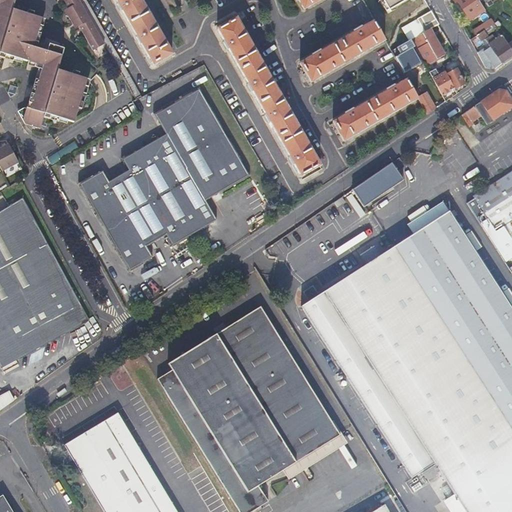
[(24,60),(26,63),(31,47),(37,49),(38,42),(33,39),(39,16),(34,15),(35,10),(28,9),(27,13),(12,9),(11,7),(13,6),(15,0),(0,0),(0,58),(3,59),(7,50),(14,52),(13,57),(24,60)]
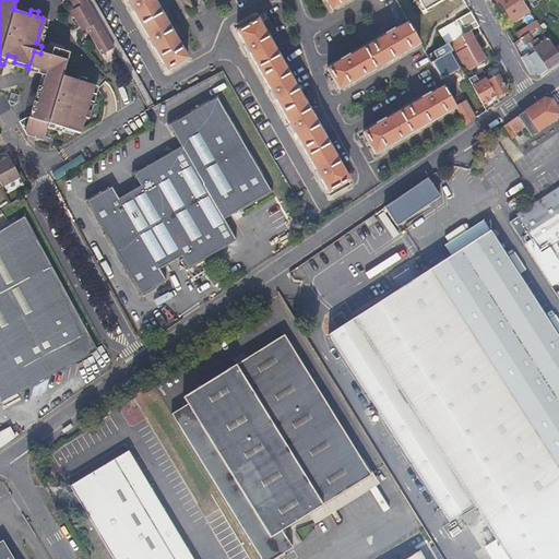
[(99,22),(86,0),(69,0),(69,1),(74,10),(72,15),(78,25),(84,26),(91,36),(99,39),(96,47),(102,55),(115,47),(99,22)]
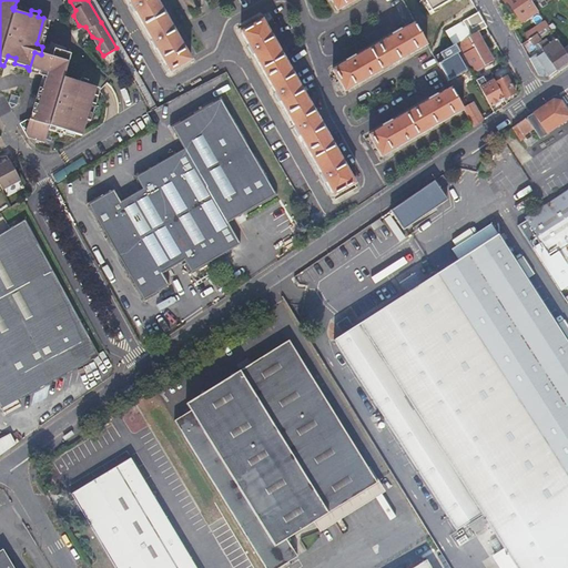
[(152,107),(156,104),(97,0),(88,0),(101,22),(117,48),(152,107)]
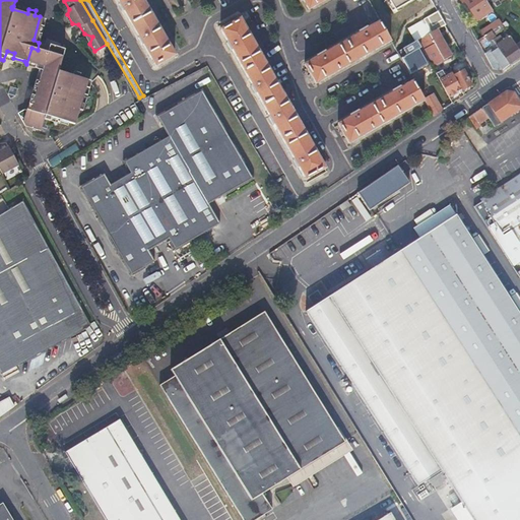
[(119,0),(155,63),(178,52),(146,0),(119,0)]
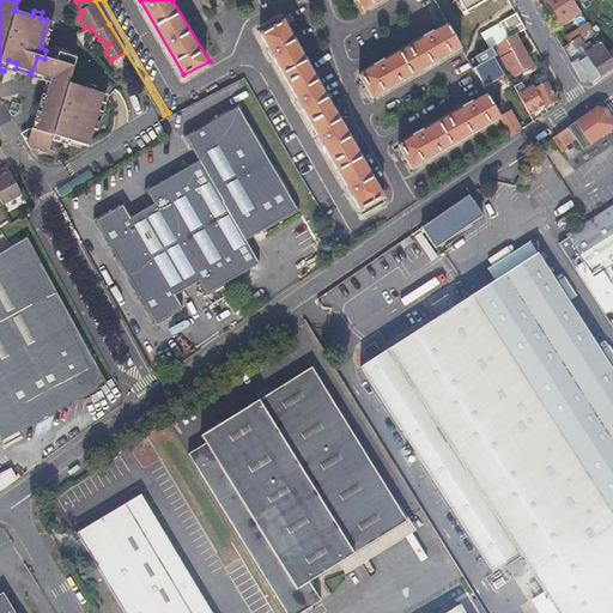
[(454,0),(463,16),(490,0),(454,0)]
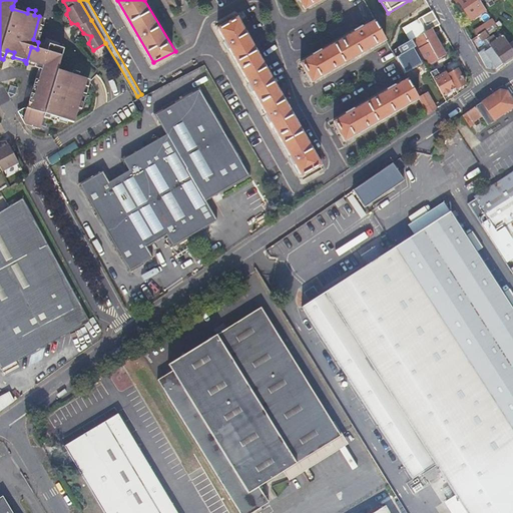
[(473,24),(489,13),(480,0),(454,0),(457,6),(460,4),(473,24)]
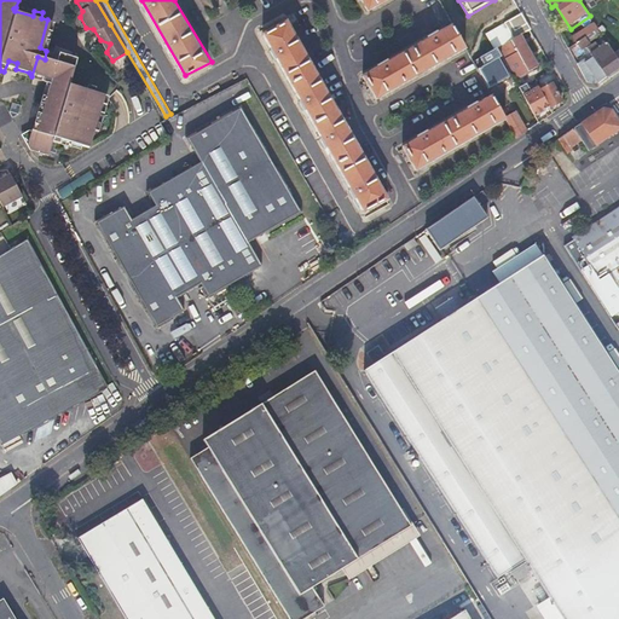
[(512,44),(530,34),(520,17),(503,27),(512,44)]
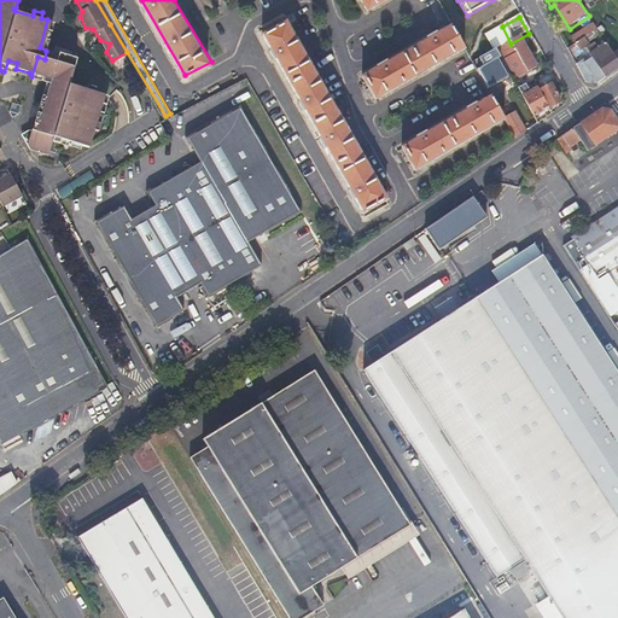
[(40,47),(46,51),(54,22),(47,19),(40,47)]
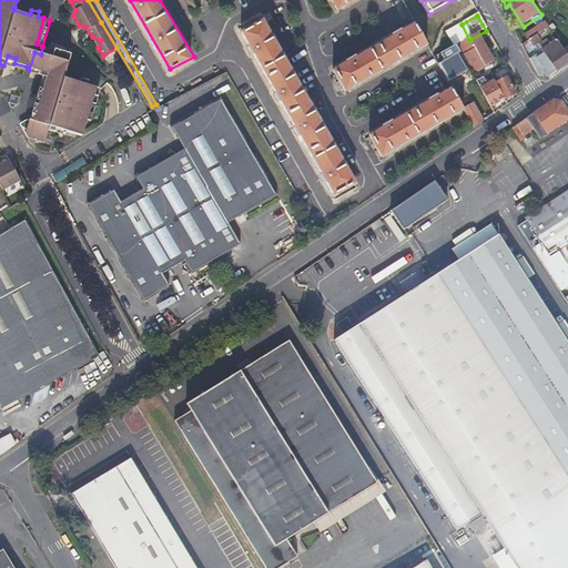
[(354,181),(264,21),(243,32),(334,191),(354,181)]
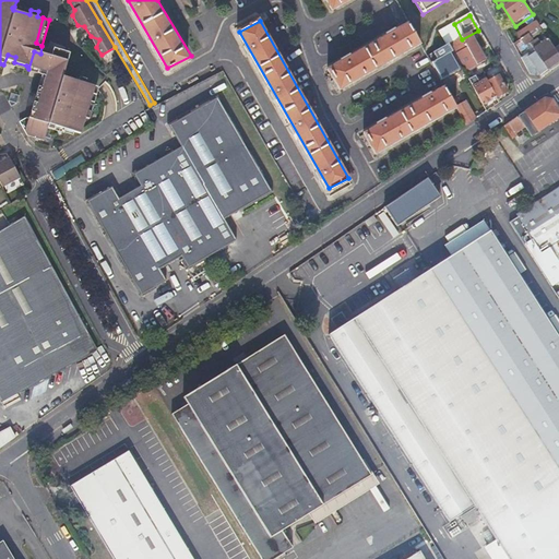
[(419,46),(407,25),(329,69),(342,91),(419,46)]
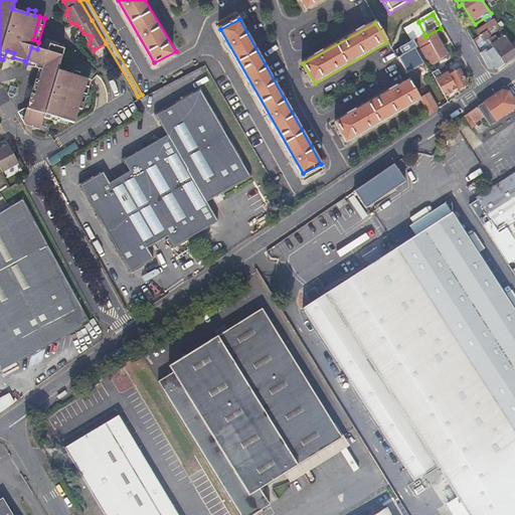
[(445,29),(444,27),(443,26),(441,28),(425,36),(415,41),(420,48),(422,47),(432,65),(449,55),(437,34),(445,29)]
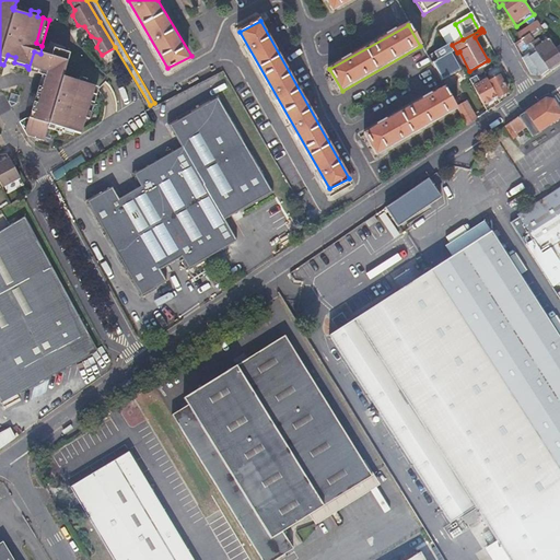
[(532,61),(539,74),(559,59),(559,58),(544,31),(524,43),(534,59),(532,61)]
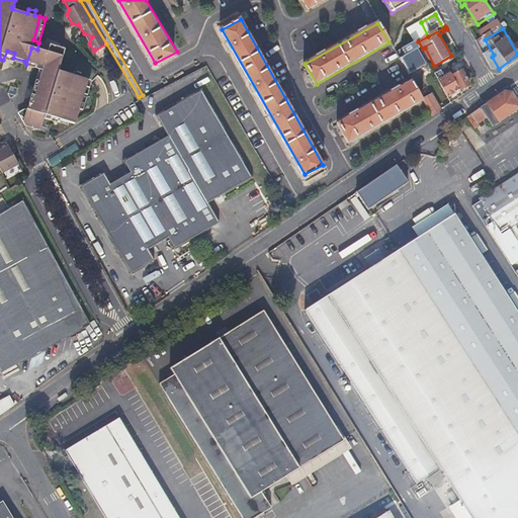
[(415,44),(395,55),(408,77),(426,68),(416,51),(419,50),(415,44)]
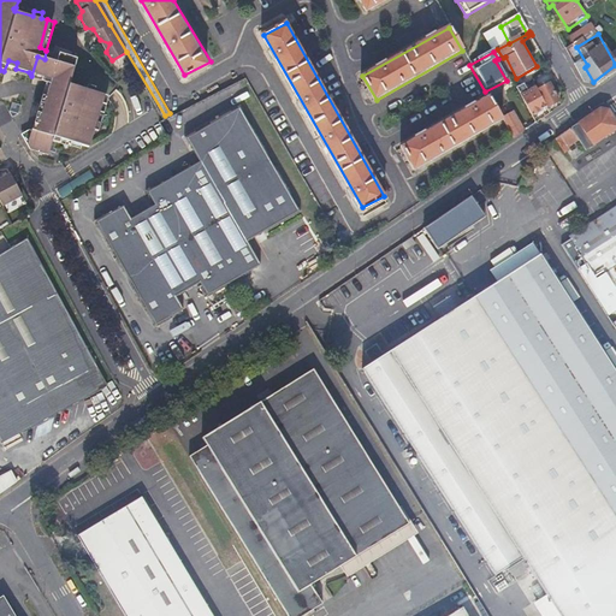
[(37,132),(30,130),(21,137),(29,150),(47,155),(51,142),(59,143),(61,140),(89,147),(93,131),(98,131),(100,124),(95,123),(102,95),(93,93),(93,87),(84,84),(82,90),(70,87),(64,89),(61,83),(67,82),(73,58),(57,53),(51,60),(45,70),(41,82),(45,83),(49,84),(46,98),(41,96),(39,105),(48,107),(46,117),(41,116),(37,132)]
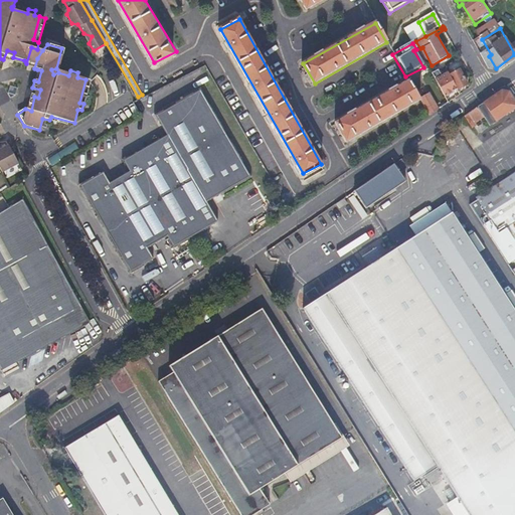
[(28,66),(34,68),(37,58),(42,50),(37,49),(31,47),(26,63),(28,66)]
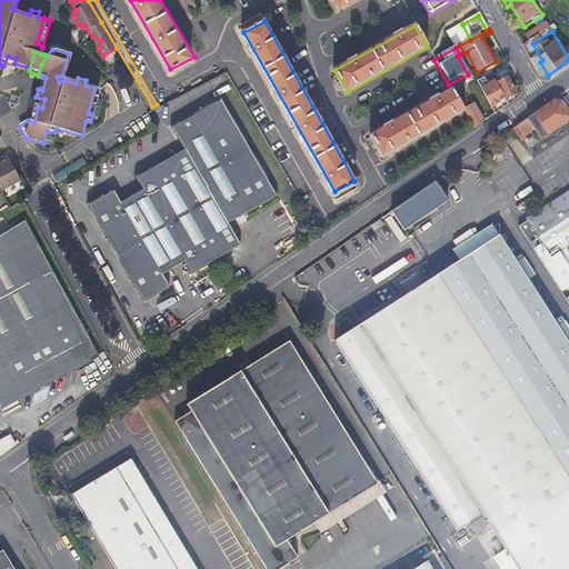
[(13,69),(15,63),(16,58),(8,56),(3,66),(13,69)]
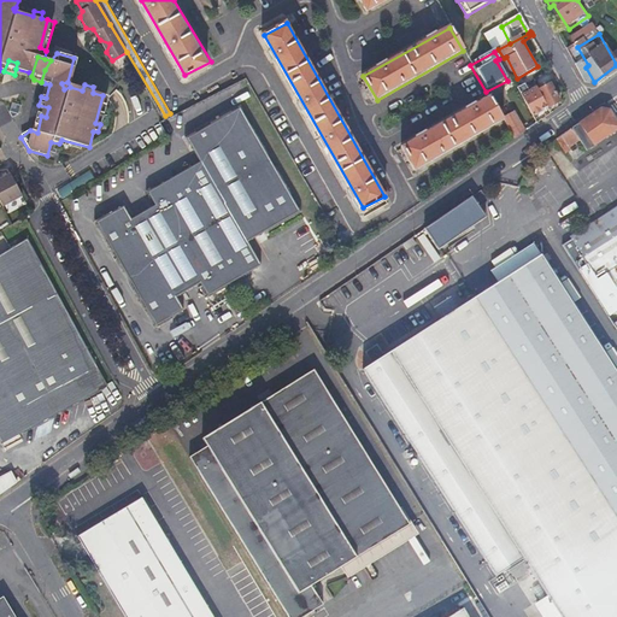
[(536,92),(545,106),(558,98),(550,84),(536,92)]
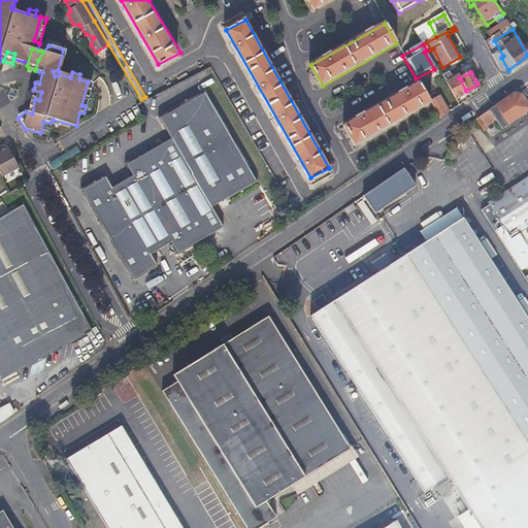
[(448,73),(442,76),(457,101),(467,93),(466,91),(459,78),(459,77),(454,81),(448,73)]
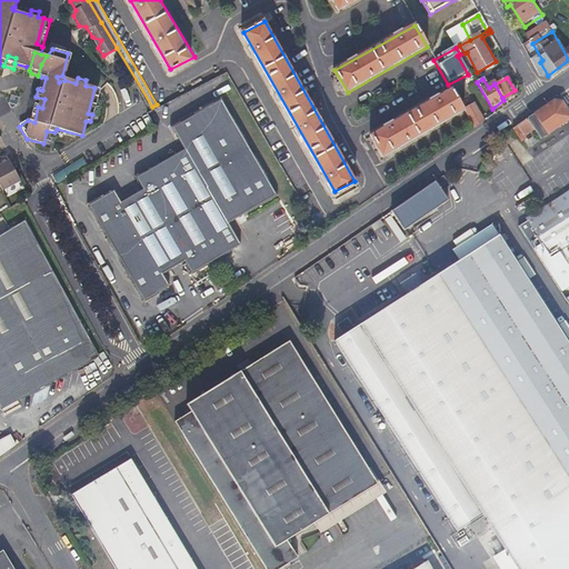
[(88,113),(92,115),(100,90),(95,88),(88,113)]
